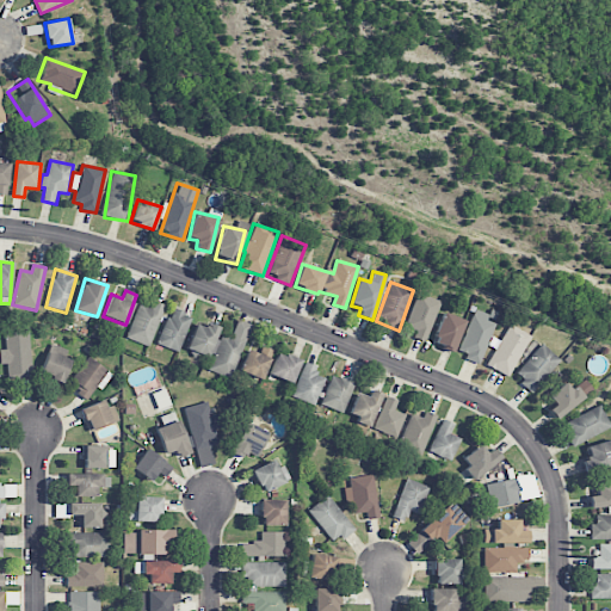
[(440,302),(418,292),(405,327),(415,331),(413,338),(425,343),(440,302)]
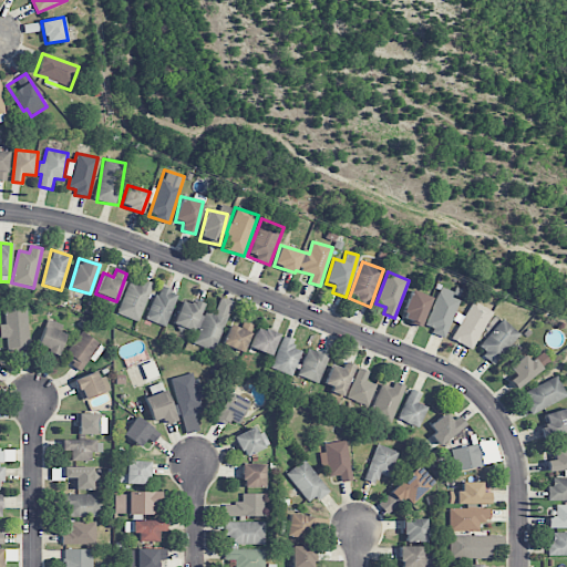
[(116,313),(137,322),(153,284),(142,279),(140,286),(130,281),(116,313)]
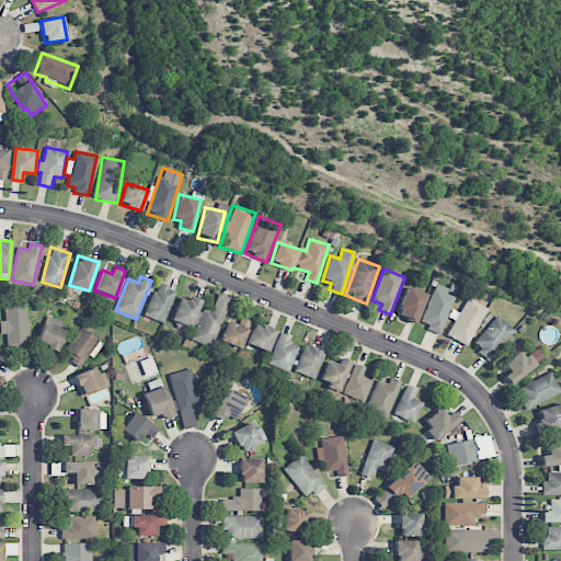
[(145,317),(164,323),(176,290),(157,284),(145,317)]
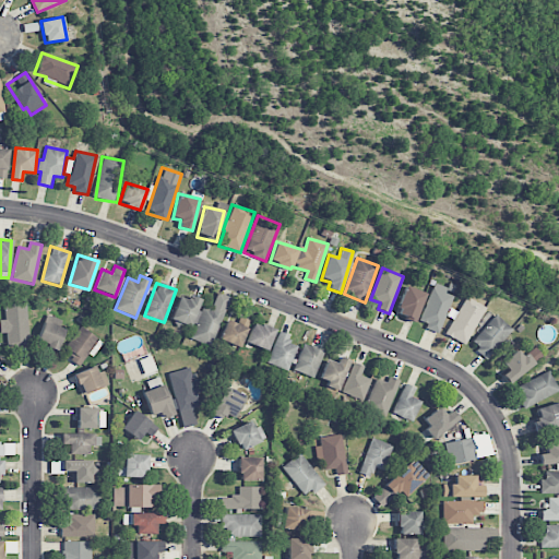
[(418,323),(439,332),(454,293),(433,285),(418,323)]
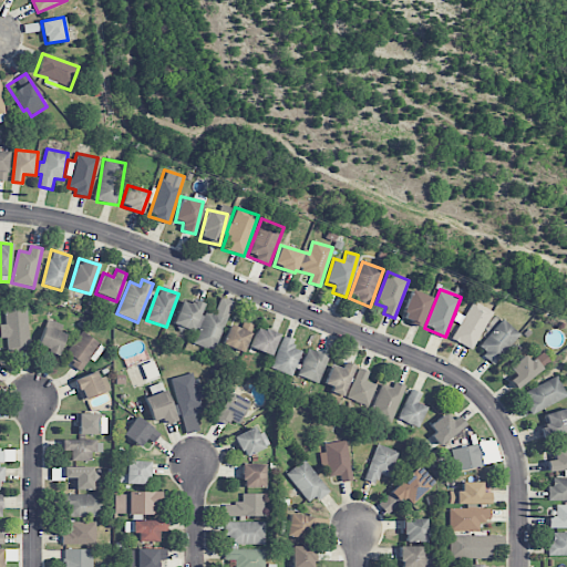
[(431,297),(411,290),(402,319),(421,325),(431,297)]
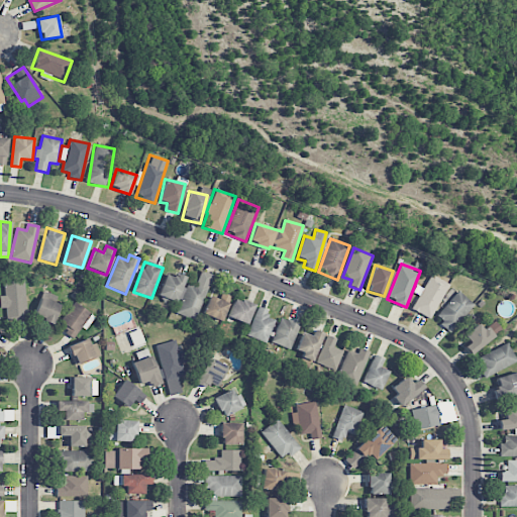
[(211,275),(201,271),(196,286),(185,282),(186,279),(166,272),(158,296),(180,302),(176,314),(197,321),(211,275)]
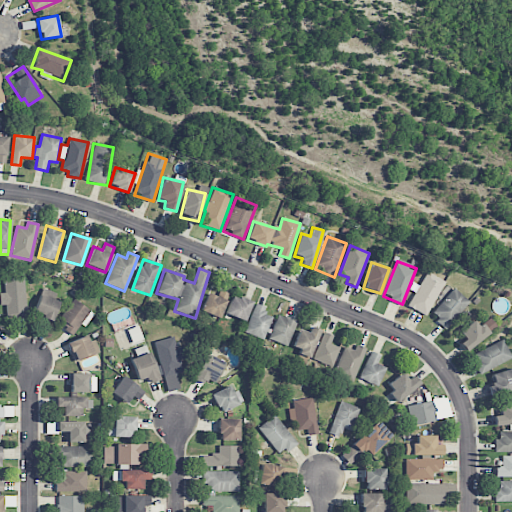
[(444,281),(427,272),(419,286),(412,282),(408,290),(414,292),(407,306),(426,316),(444,281)]
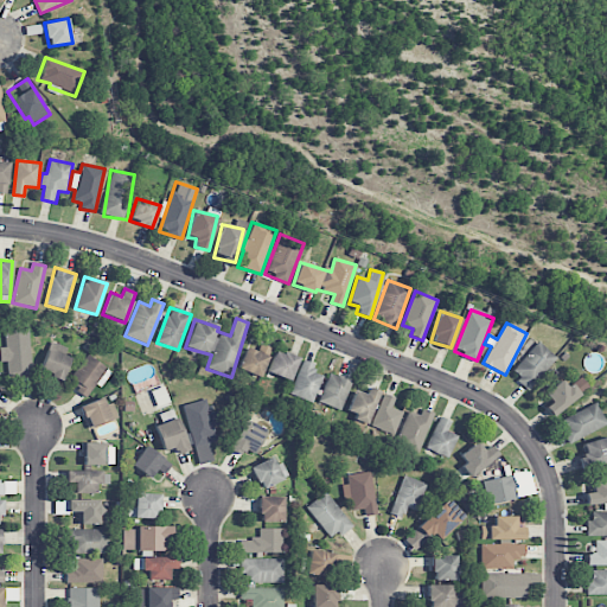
[(0,362),(7,362),(7,376),(30,375),(29,330),(5,330),(6,347),(0,347),(0,362)]
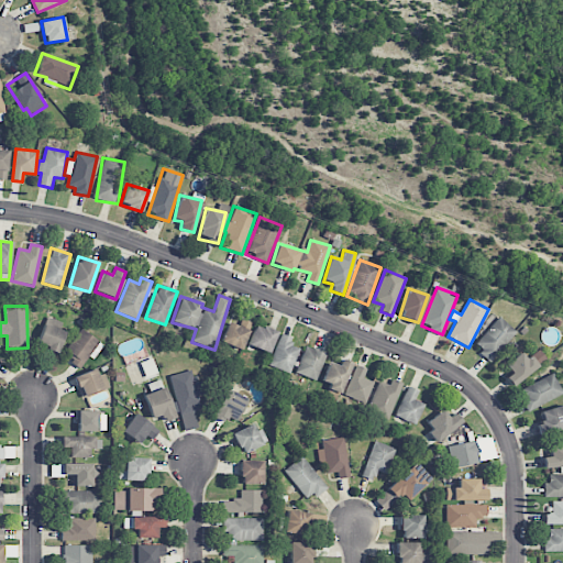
[(251,321),(230,315),(222,343),(243,350),(251,321)]
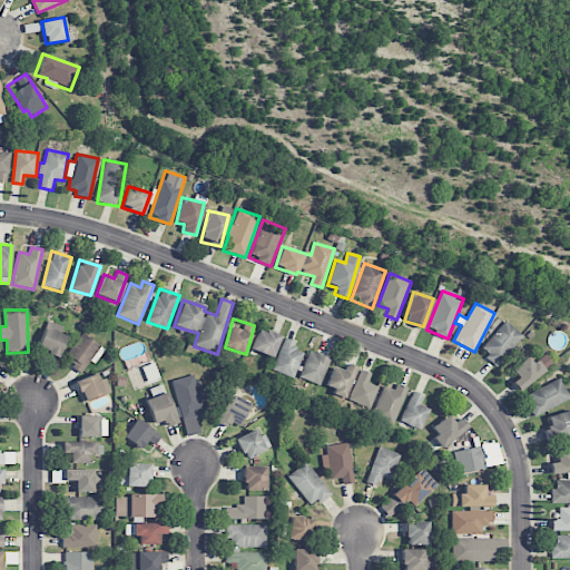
[(522,336),(505,322),(479,350),(495,365),(522,336)]
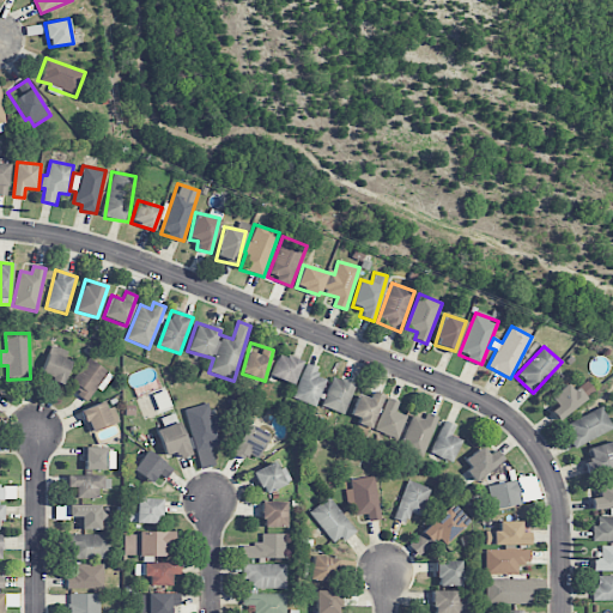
[(41,376),(64,384),(71,362),(48,353),(41,376)]
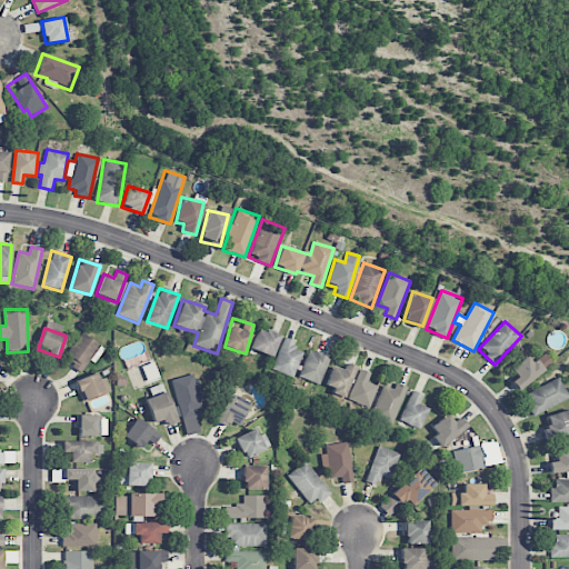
[(250,349),(272,357),(280,336),(258,328),(250,349)]
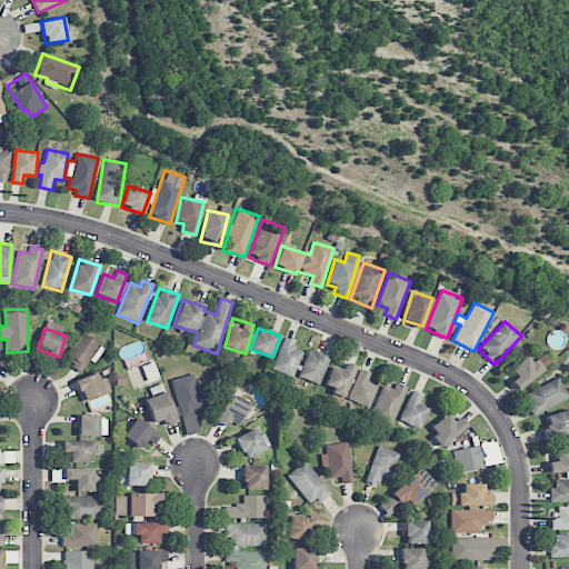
[(80,371),(90,360),(93,363),(105,349),(83,332),(63,358),(80,371)]
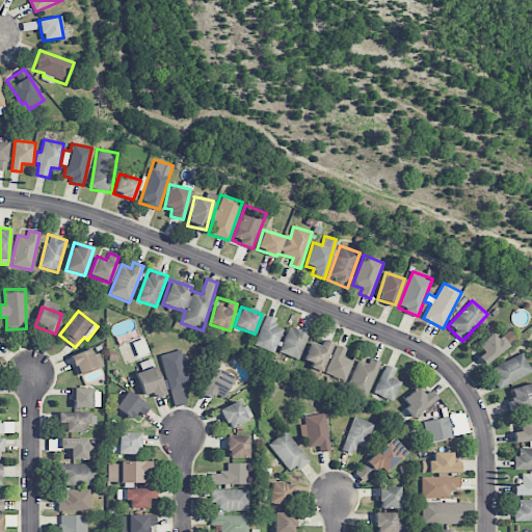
[(274,326),(276,320),(265,316),(254,346),(274,353),(284,329),(274,326)]
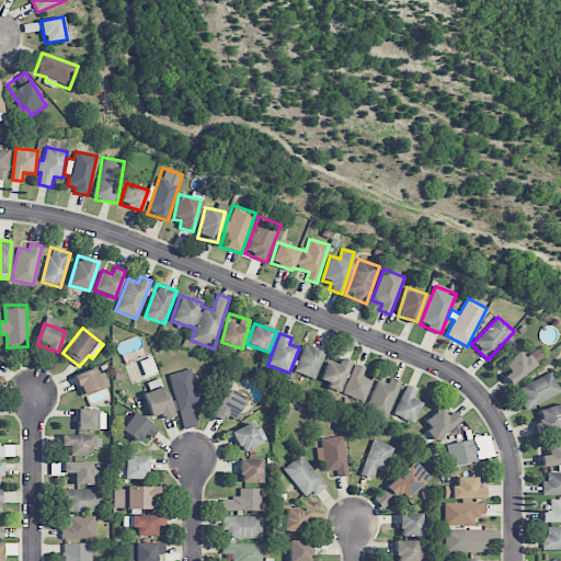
[(324,352),(304,345),(296,374),(316,379),(324,352)]
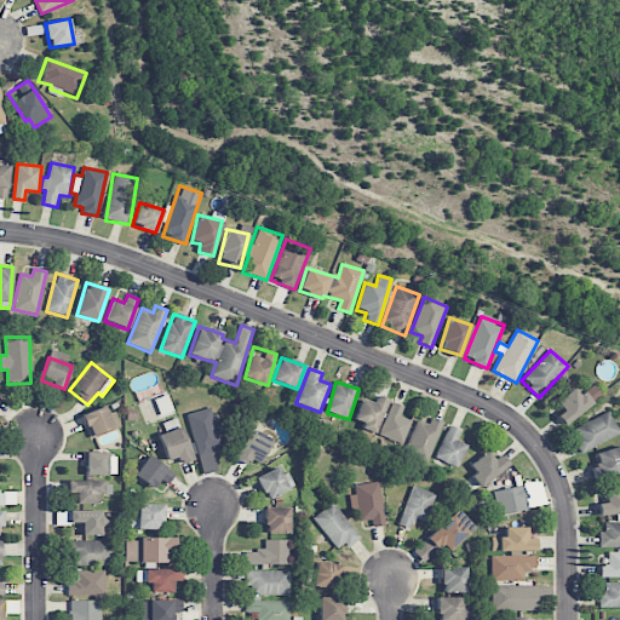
[(579,396),(573,389),(556,402),(563,412),(556,417),(563,425),(601,397),(592,386),(579,396)]
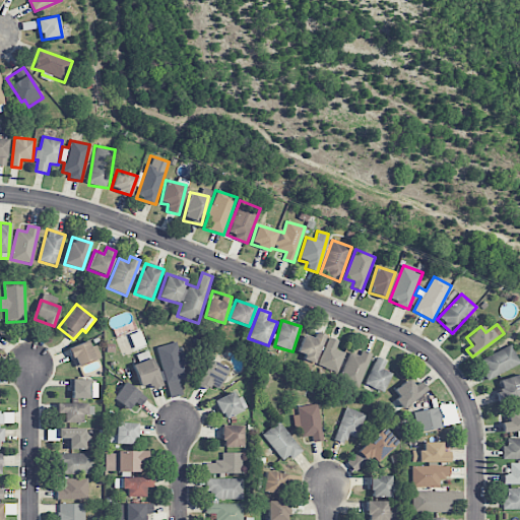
[(313,338),(305,334),(297,354),(316,363),(326,335),(316,332),(313,338)]
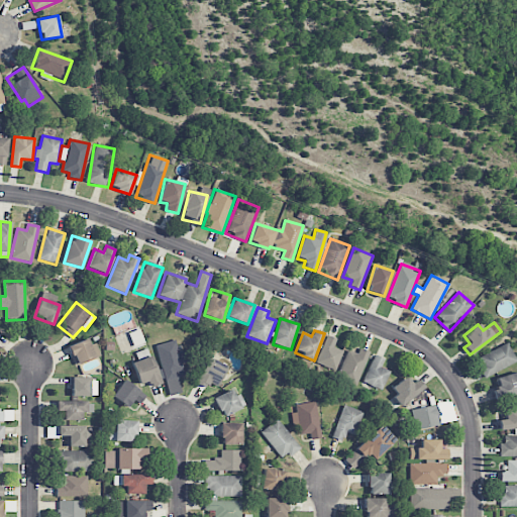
[(316,364),(336,371),(343,351),(333,347),(336,339),(326,335),(316,364)]
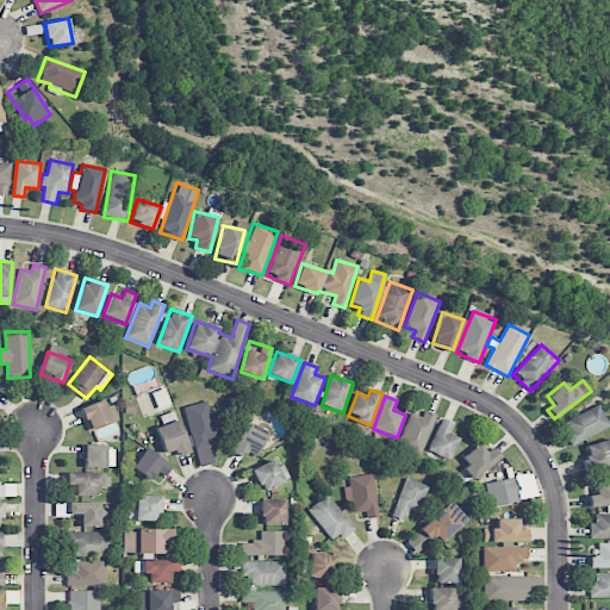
[(113,423),(109,400),(82,406),(88,429),(113,423)]
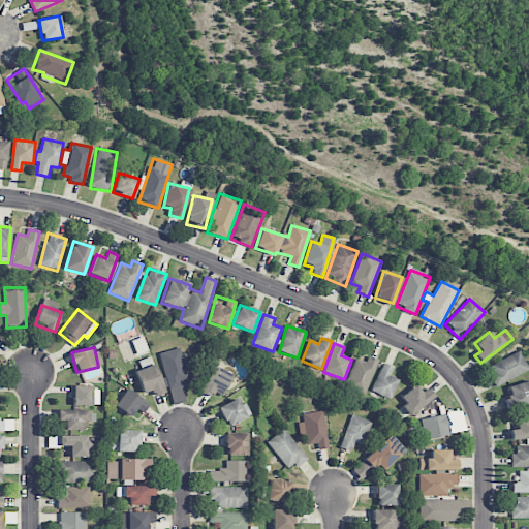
[(159,353),(173,405),(186,402),(182,386),(189,384),(180,348),(159,353)]
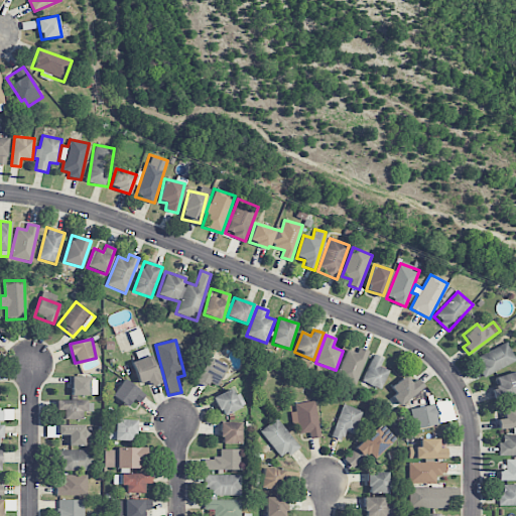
[(481,365),(478,367),(483,377),(515,361),(507,343),(478,357),(481,365)]
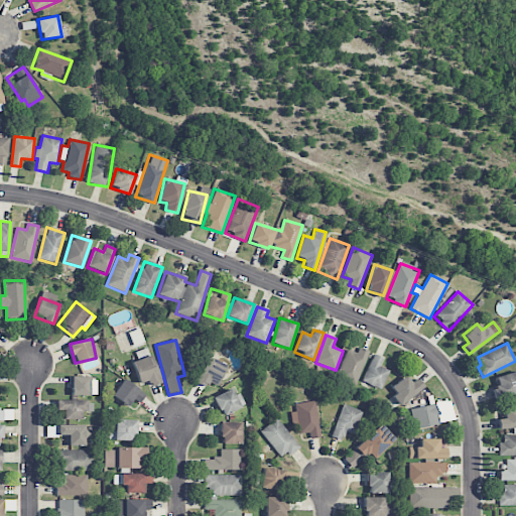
[(137,360),(132,362),(138,386),(157,382),(150,348),(135,352),(137,360)]
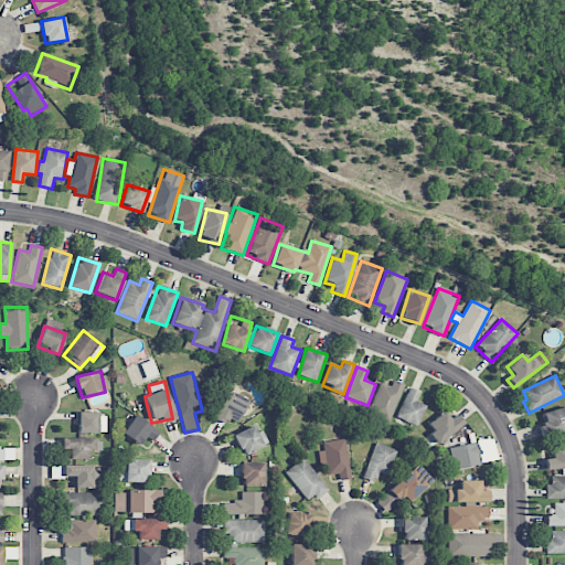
[(380,383),(369,414),(391,422),(403,384),(393,381),(391,386),(380,383)]
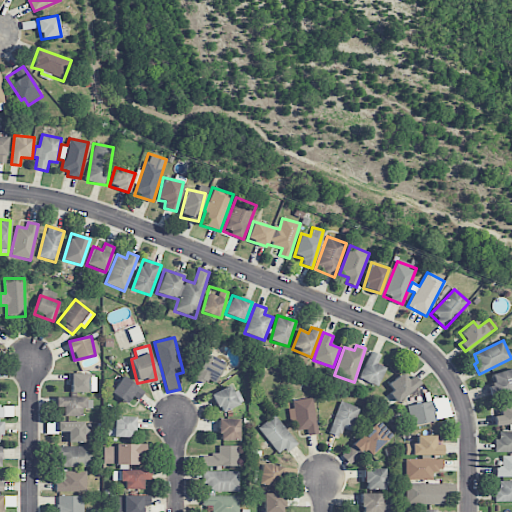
[(379,387),(386,367),(377,364),(380,355),(370,351),(360,379),(379,387)]
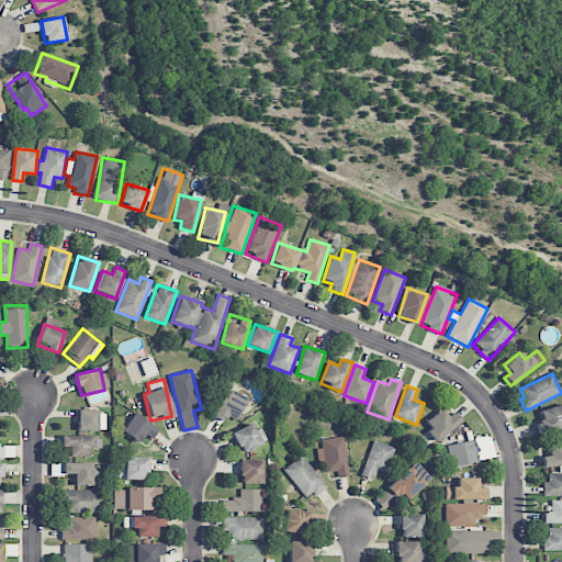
[(237,423),(245,395),(222,389),(214,415),(237,423)]
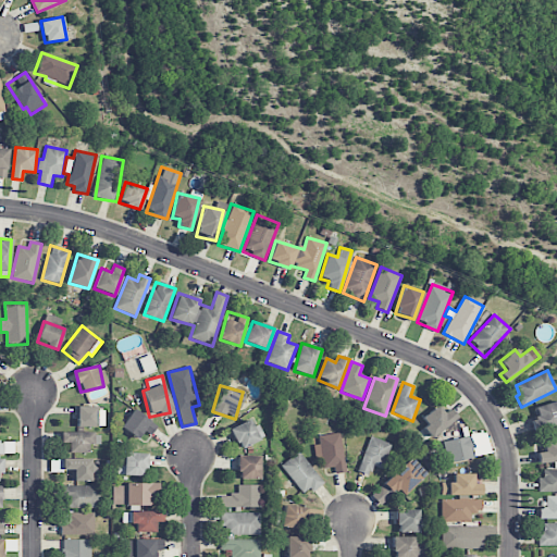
[(556,400),(534,406),(536,417),(530,418),(532,430),(556,423),(556,400)]
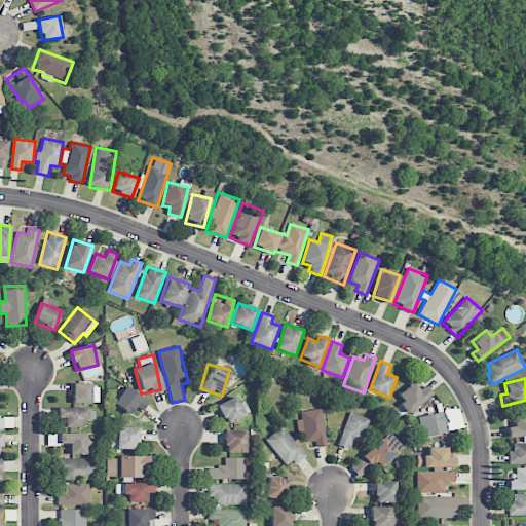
[(72,404),(91,403),(91,383),(72,384),(72,404)]
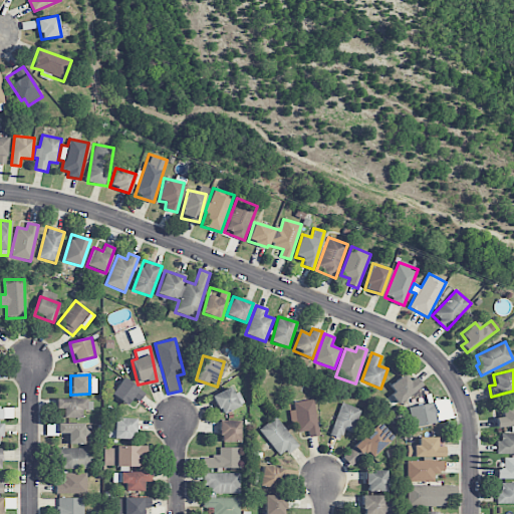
[(397,402),(422,389),(416,377),(409,381),(405,375),(388,386),(397,402)]
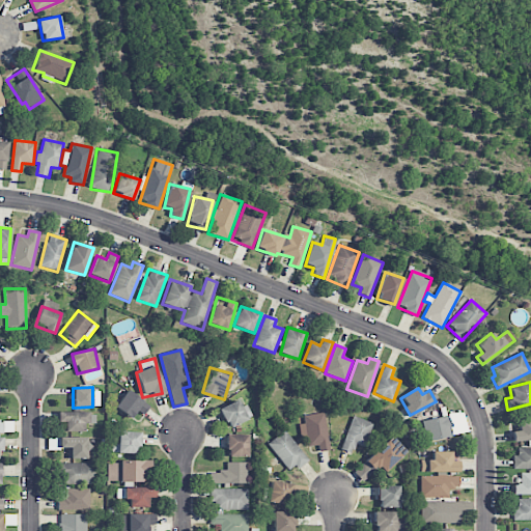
[(115,407),(131,419),(137,410),(143,415),(149,407),(128,390),(115,407)]
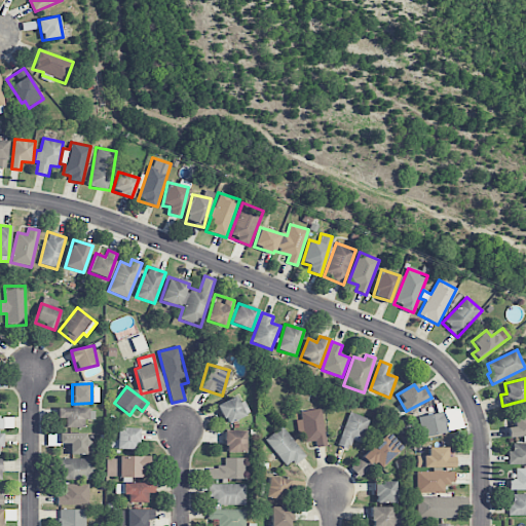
[(239,404),(236,397),(218,405),(226,424),(250,414),(245,402),(239,404)]
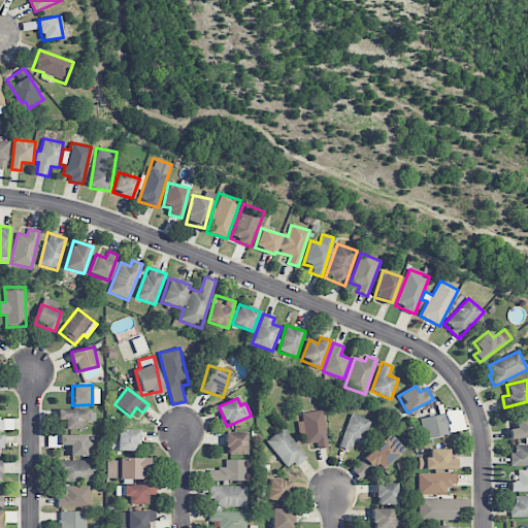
[(65,429),(84,430),(84,421),(95,421),(95,410),(57,409),(57,420),(65,420),(65,429)]
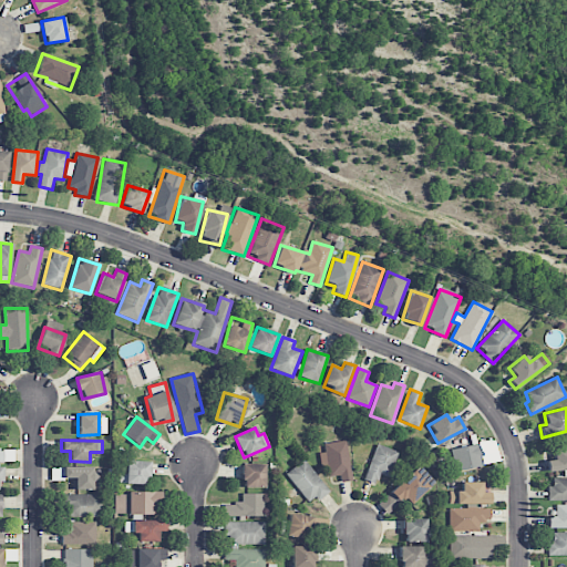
[(391,477),(398,451),(375,444),(366,481),(377,484),(379,475),(391,477)]
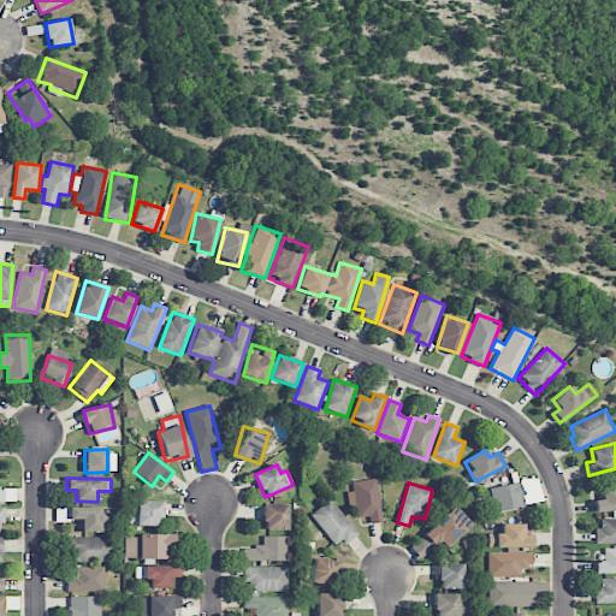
[(491,486),(493,511),(523,508),(521,483),(491,486)]
